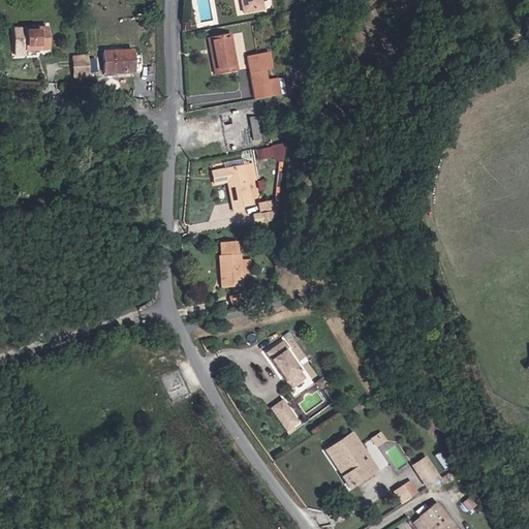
[(235,0),(235,12),(255,11),(254,0),(235,0)]
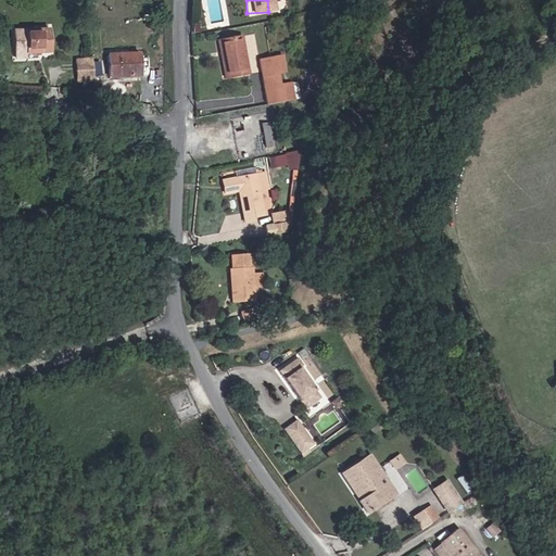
[(16,57),(28,55),(50,53),(49,33),(14,36),(16,57)]
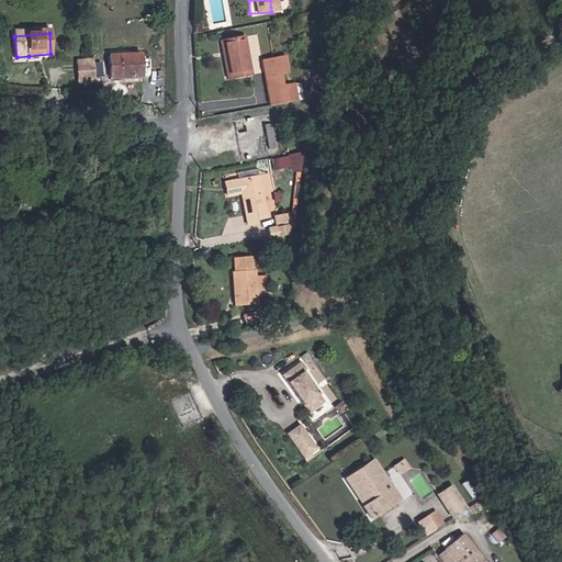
[(245,35),(221,41),(228,80),(254,75),(245,35)]
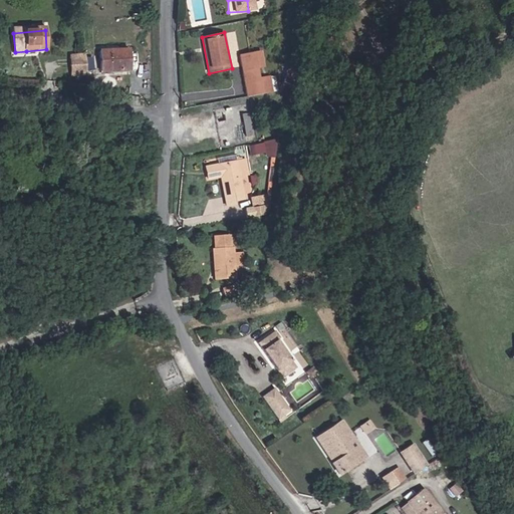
[(127,49),(103,50),(104,71),(129,69),(127,49)]
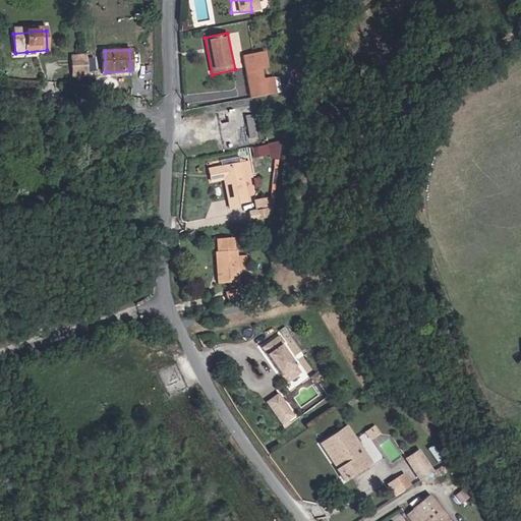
[(268,50),(243,55),(251,98),(277,94),(275,76),(264,78),(263,68),(271,67),(268,50)]
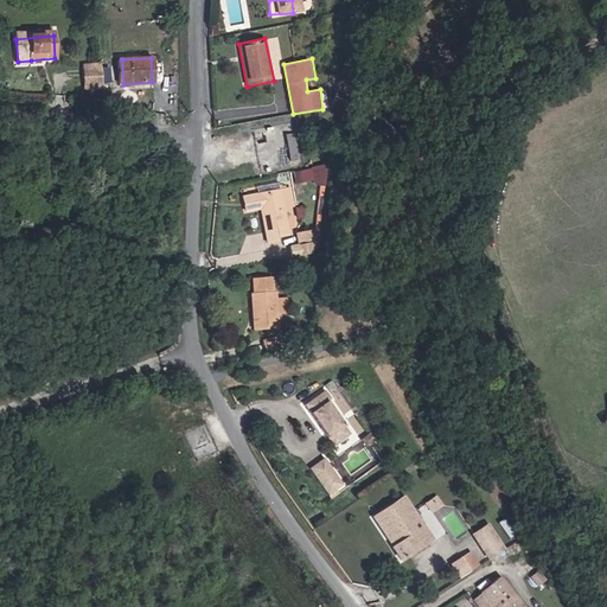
[(84,89),(103,89),(101,65),(84,65),(84,89)]
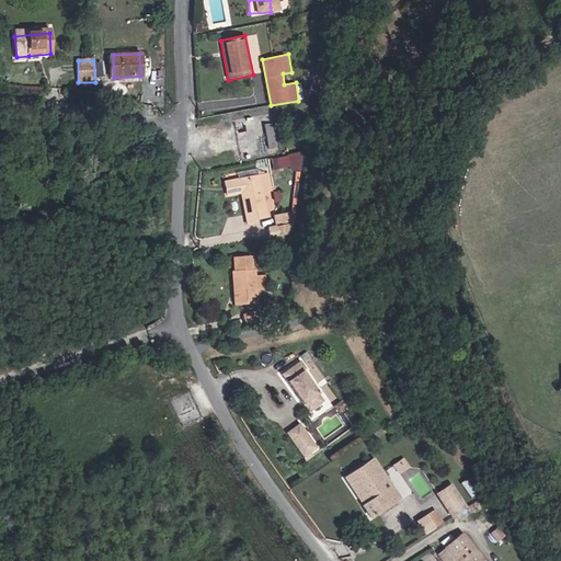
[(270,148),(278,147),(274,122),(266,124),(270,148)]
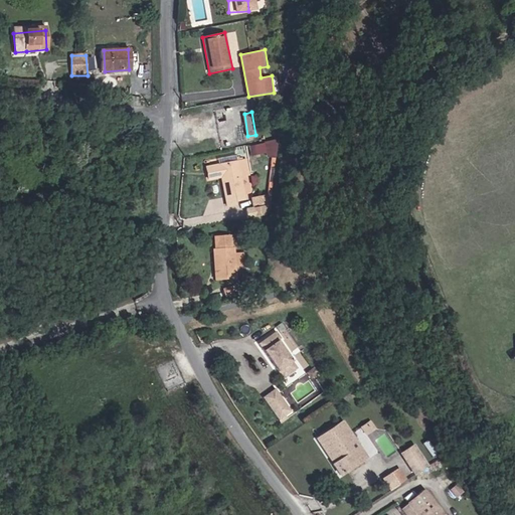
[(239,143),(235,122),(228,123),(232,144),(239,143)]
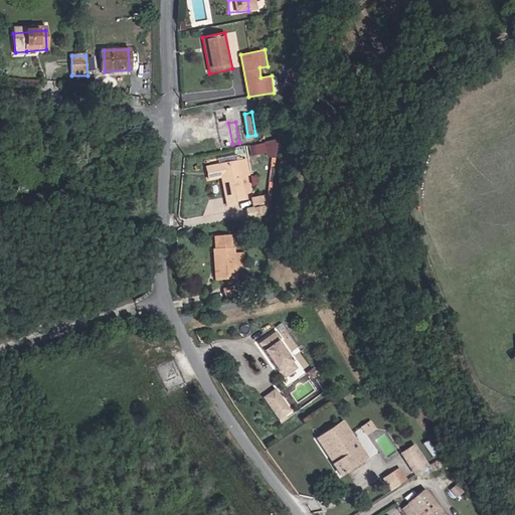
[(252,154),(275,153),(274,141),(251,143),(252,154)]
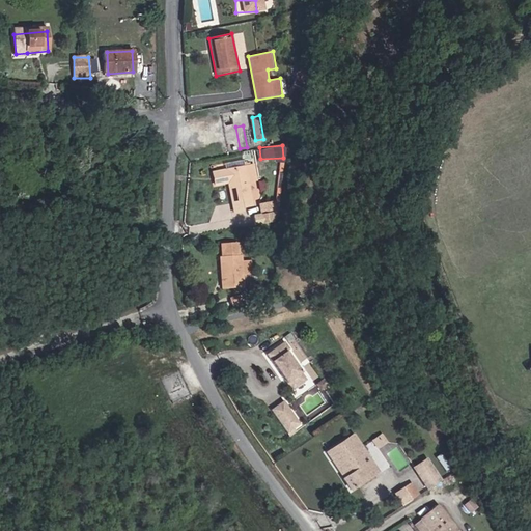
[(230,212),(240,208),(233,186),(244,182),(240,169),(199,180),(202,192),(215,188),(223,218),(231,215),(230,212)]
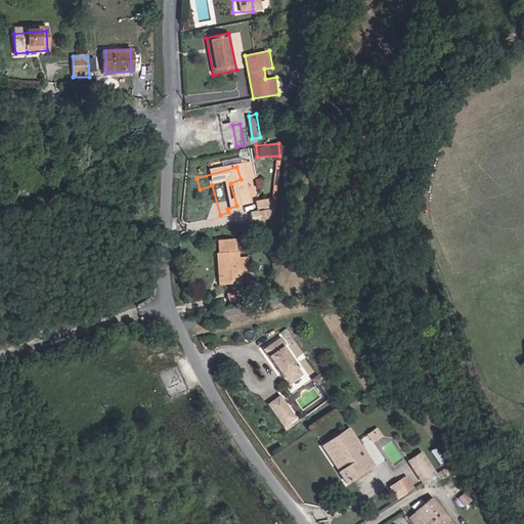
[(259,206),(261,226),(278,223),(280,203),(259,206)]
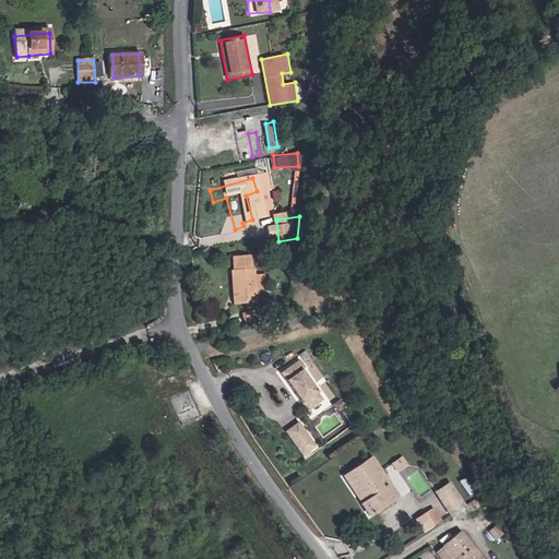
[(263,286),(262,274),(253,274),(253,268),(250,268),(250,256),(234,257),(234,269),(232,269),(233,302),(254,301),(253,286),(263,286)]
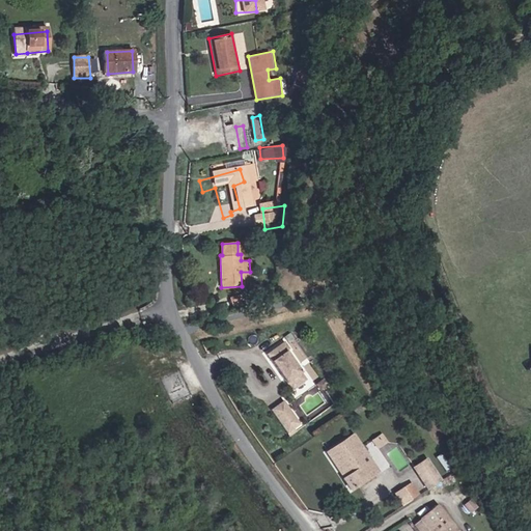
[(243,299),(240,289),(227,294),(230,302),(243,299)]
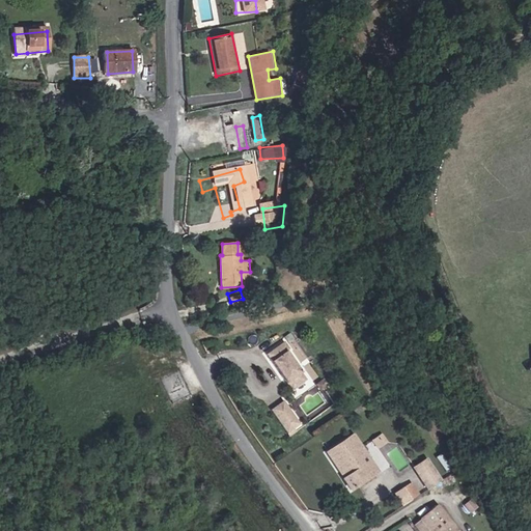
[(287,348),(283,341),(264,353),(289,388),(303,378),(284,351),(287,348)]
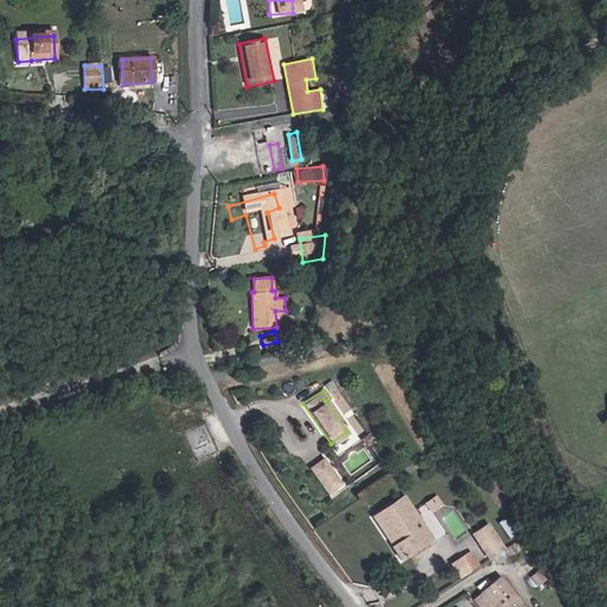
[(119,446),(112,448),(114,460),(121,459),(119,446)]
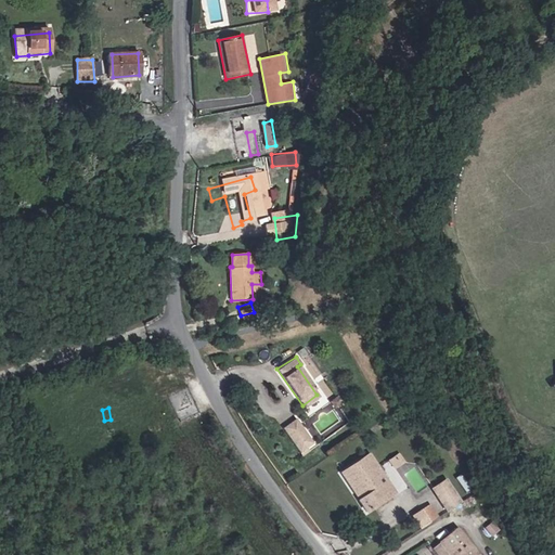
[(311,441),(294,416),(281,426),(298,450),(311,441)]
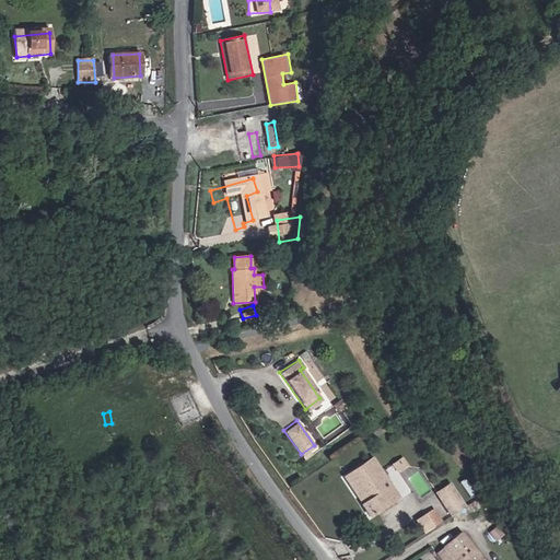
[(370,459),(362,464),(381,491),(387,486),(370,459)]
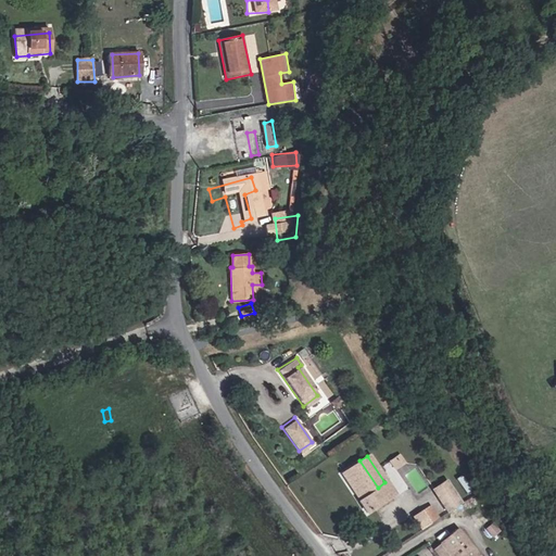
[(340,475),(353,493),(355,492),(358,496),(356,498),(357,501),(356,502),(364,514),(392,493),(384,482),(378,488),(359,460),(340,475)]
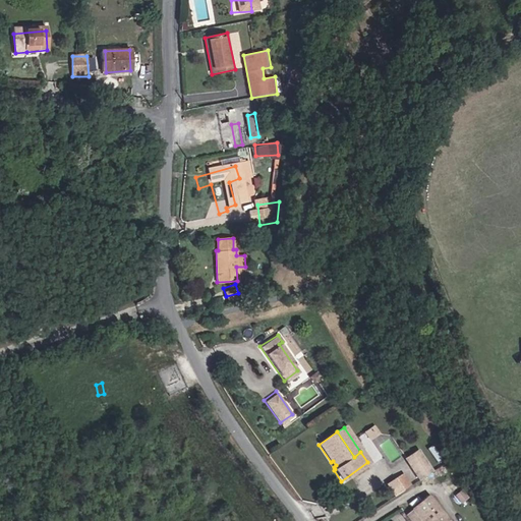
[(362,442),(375,461),(382,456),(368,437),(362,442)]
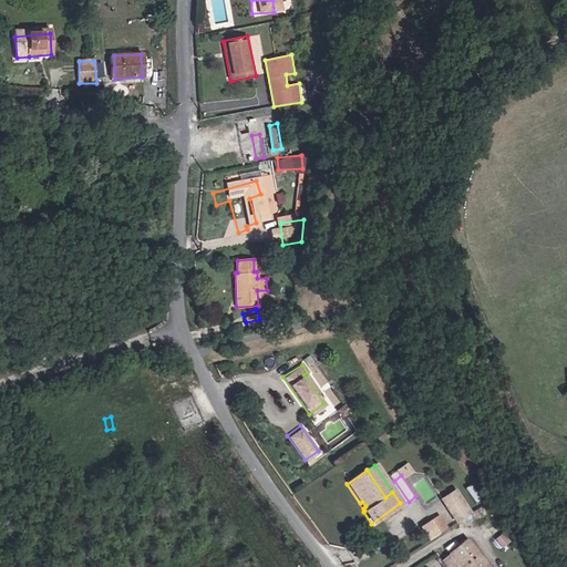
[(457,522),(475,511),(460,486),(442,497),(457,522)]
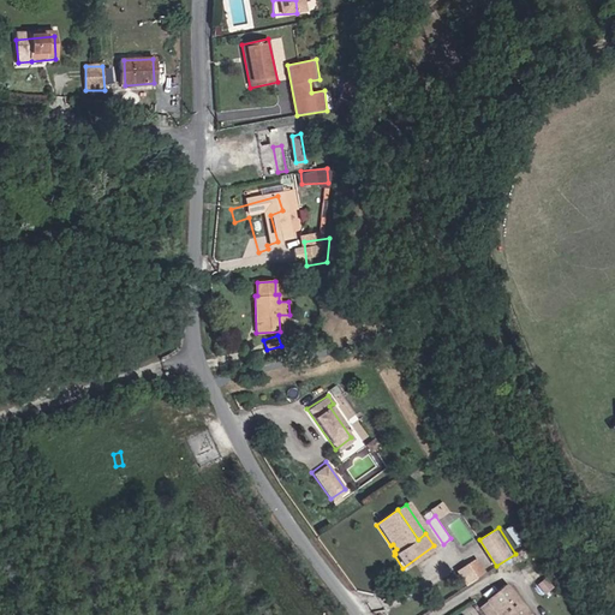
[(457,569),(466,585),(488,572),(477,556),(457,569)]
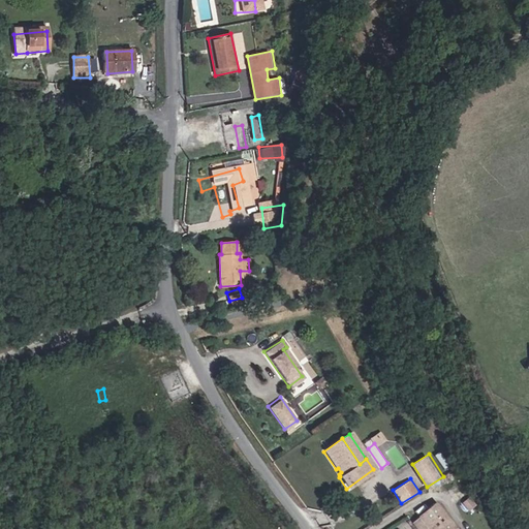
[(449,528),(434,506),(417,518),(425,528),(449,528)]
